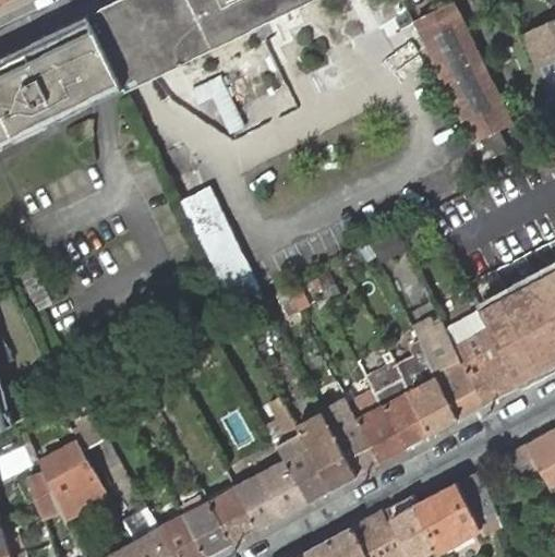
[(87,15),(121,83),(125,92),(139,85),(195,58),(166,0),(116,0),(96,10),(86,14),(87,15)]
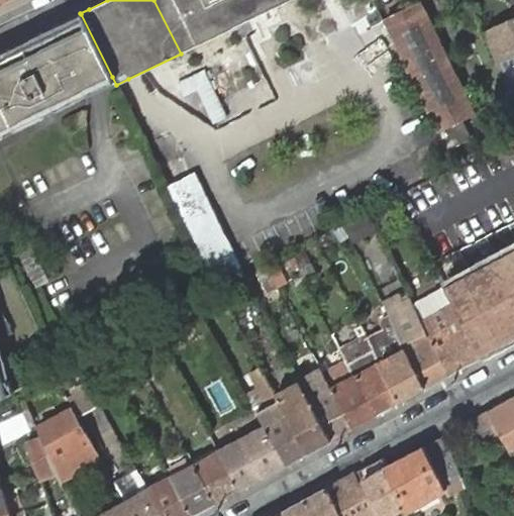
[(153,0),(181,54),(241,23),(289,0),(153,0)]
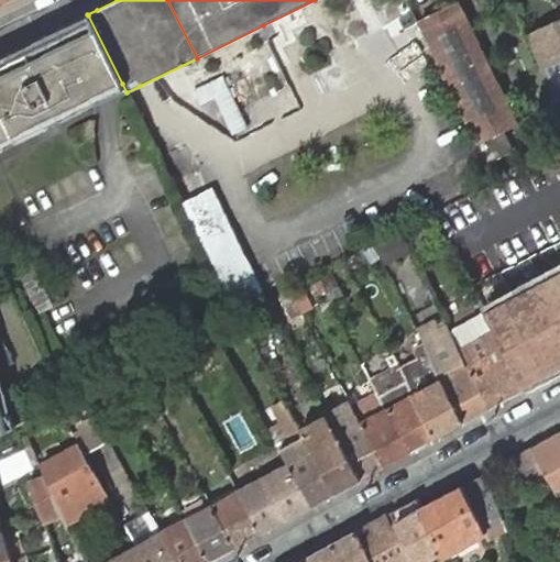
[(456,3),(416,24),(474,143),(500,131),(514,123),(456,3)]
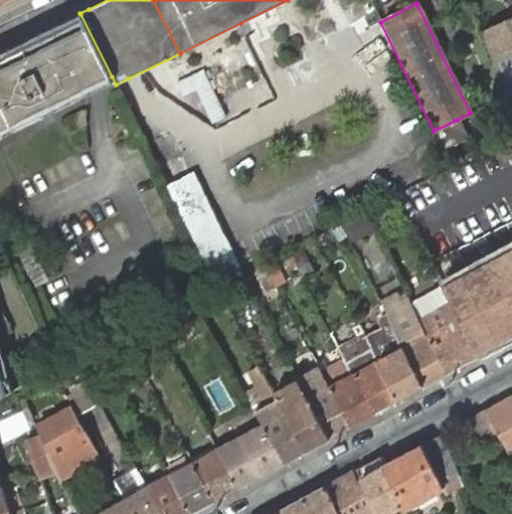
[(56,33),(0,60),(0,130),(92,86),(112,76),(80,14),(64,22),(53,27),(56,33)]
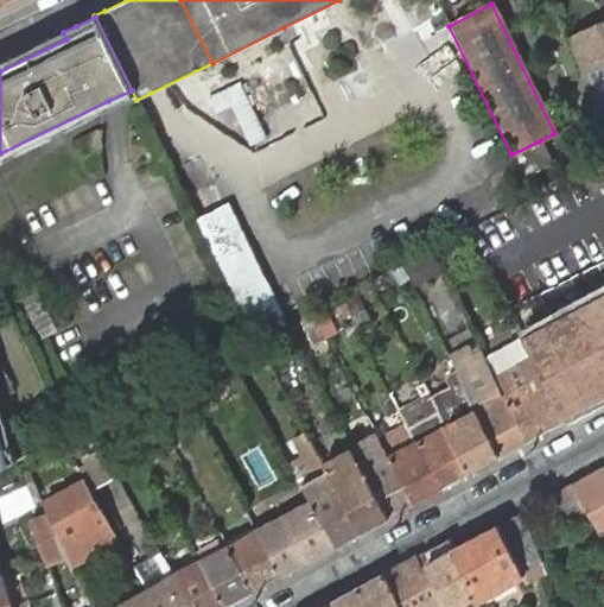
[(603,21),(566,39),(603,120),(603,21)]
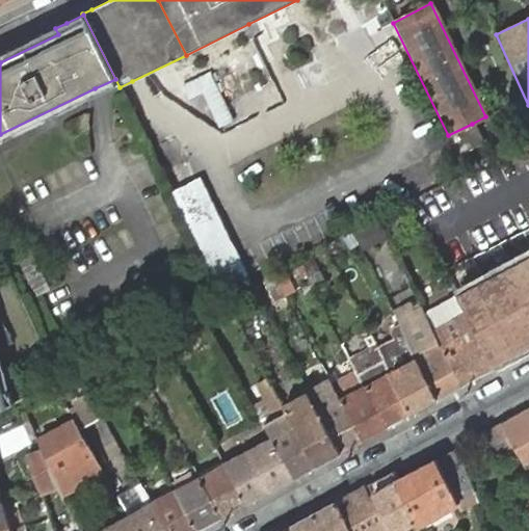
[(472,124),(448,135),(457,154),(481,142),(472,124)]
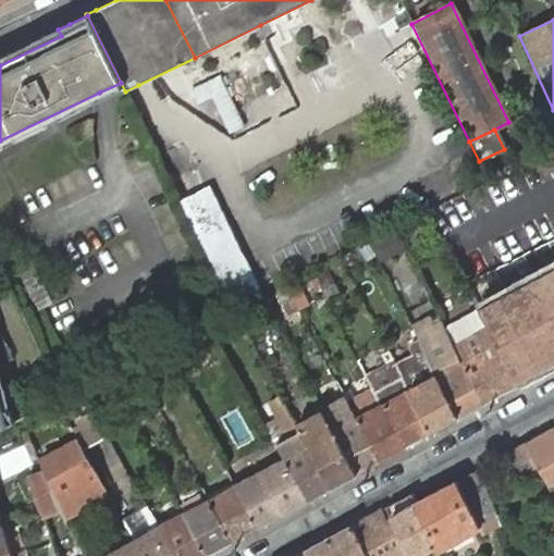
[(209,187),(180,201),(181,202),(220,280),(248,264),(209,187)]
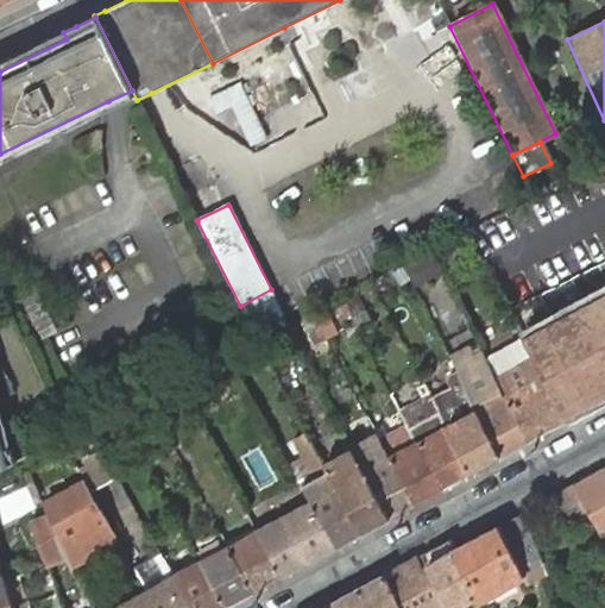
[(435,259),(408,274),(410,280),(413,284),(441,271),(435,259)]
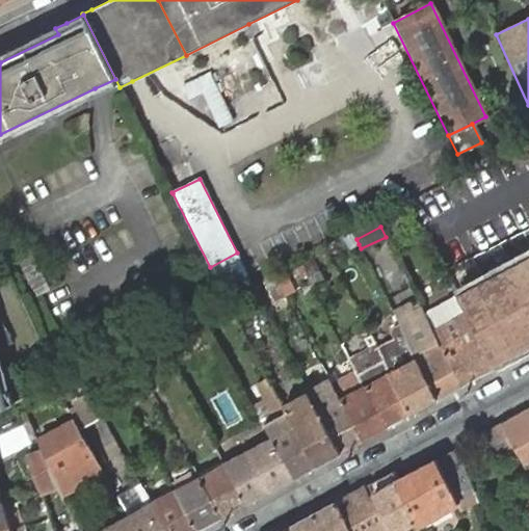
[(246,270),(237,253),(210,267),(217,281),(219,285),(225,283),(223,282),(228,280),(246,270)]
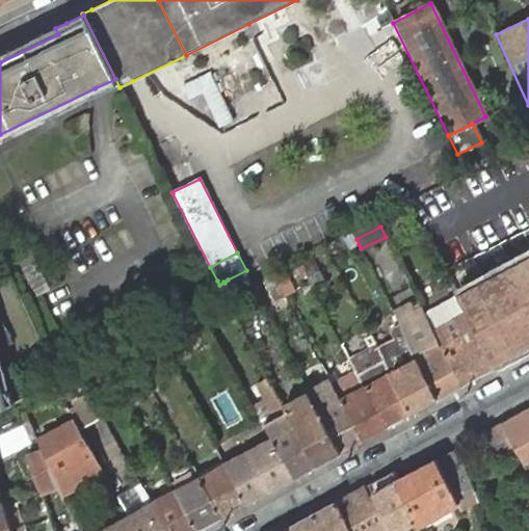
[(528,254),(455,295),(493,369),(528,348),(528,254)]
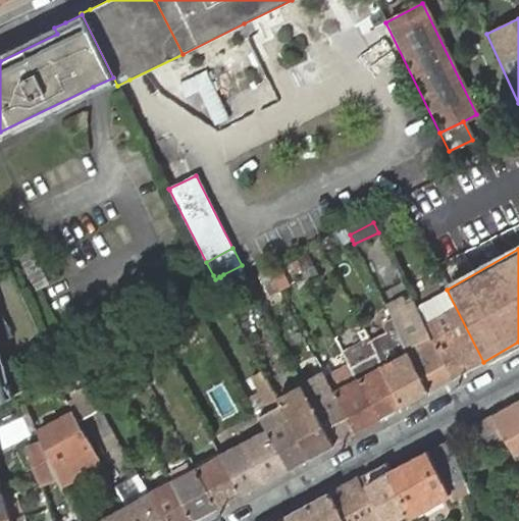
[(220,277),(215,279),(215,281),(243,268),(242,265),(223,274),(219,276),(220,277)]
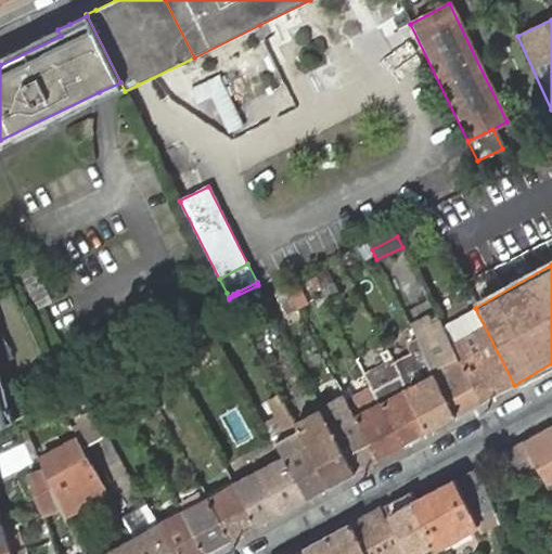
[(441,326),(478,404),(514,385),(475,308),(441,326)]
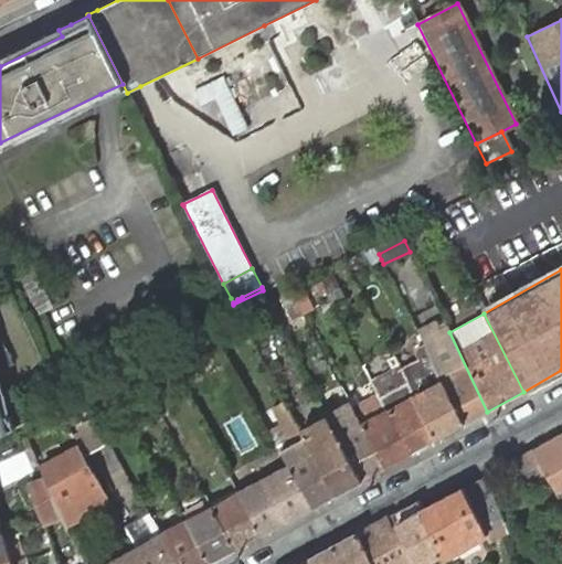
[(460,427),(487,412),(449,332),(445,323),(438,326),(435,318),(415,327),(460,427)]
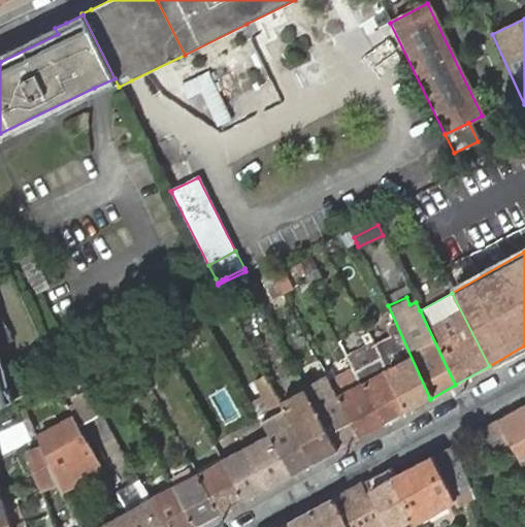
[(405,412),(430,399),(395,322),(389,325),(387,327),(386,331),(388,339),(372,347),(405,412)]
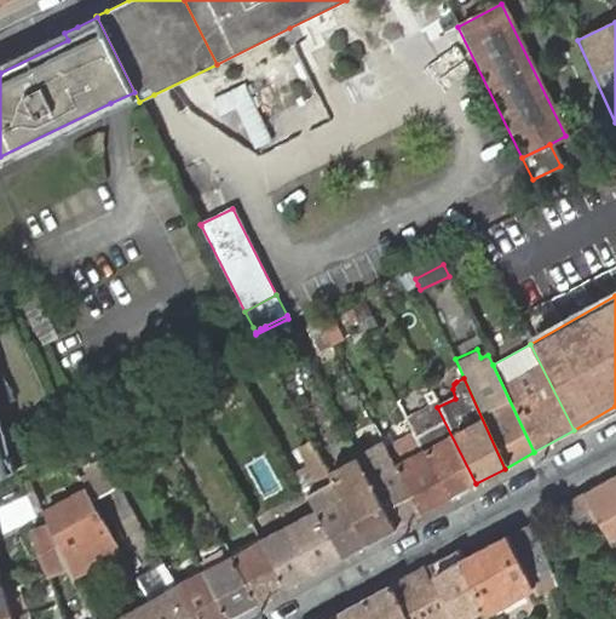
[(447,500),(476,483),(437,407),(435,402),(404,419),(412,431),(447,500)]
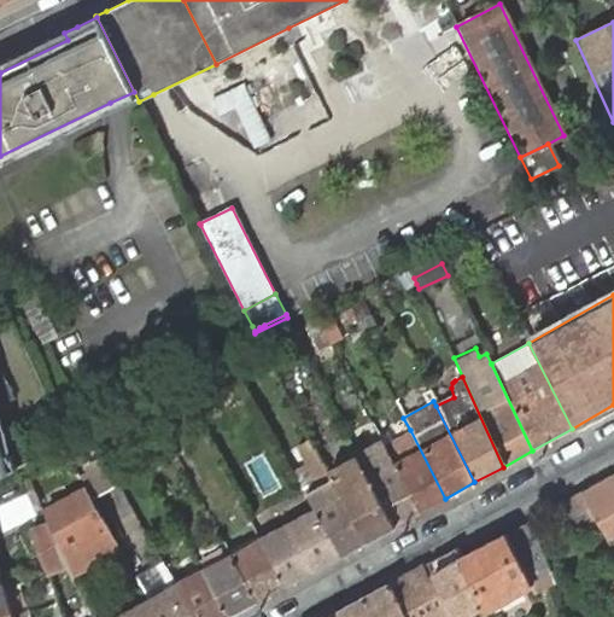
[(419,512),(445,499),(410,430),(382,446),(419,512)]
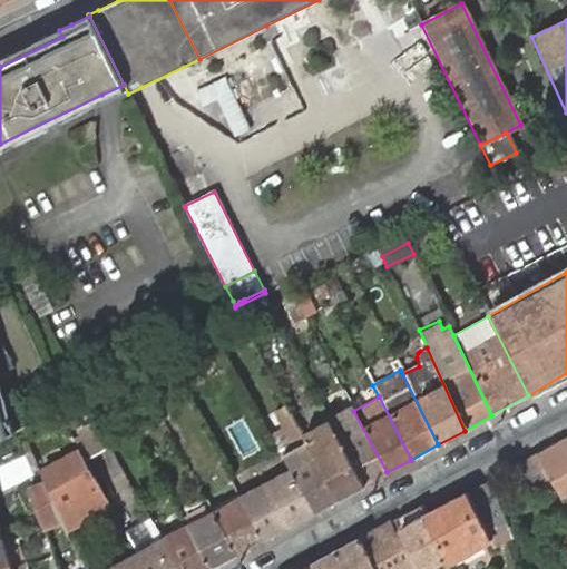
[(0,447),(2,445),(11,441),(0,399),(0,447)]
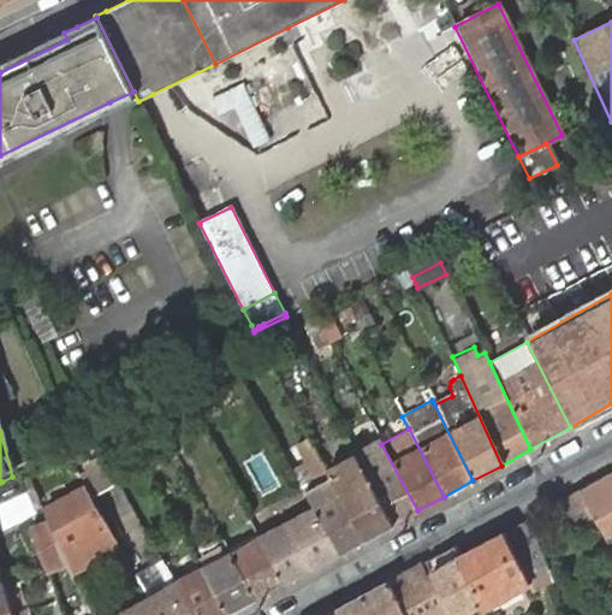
[(312,474),(324,467),(320,460),(308,437),(306,433),(298,437),(302,442),(296,445),(312,474)]
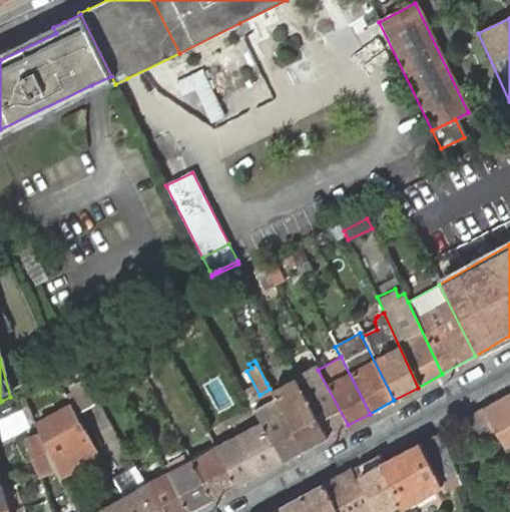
[(257,364),(267,383),(272,380),(262,362),(257,364)]
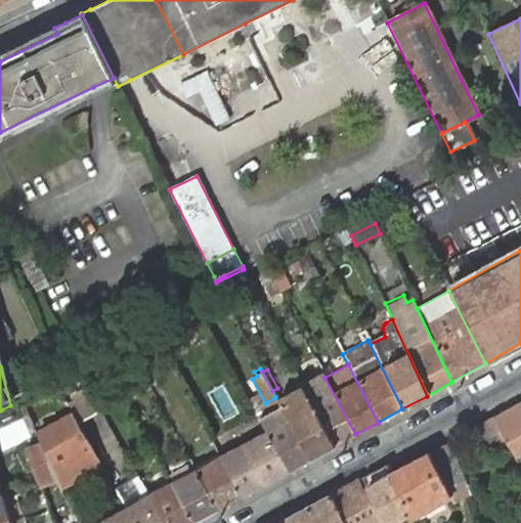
[(333,447),(355,434),(324,378),(322,375),(300,387),(333,447)]
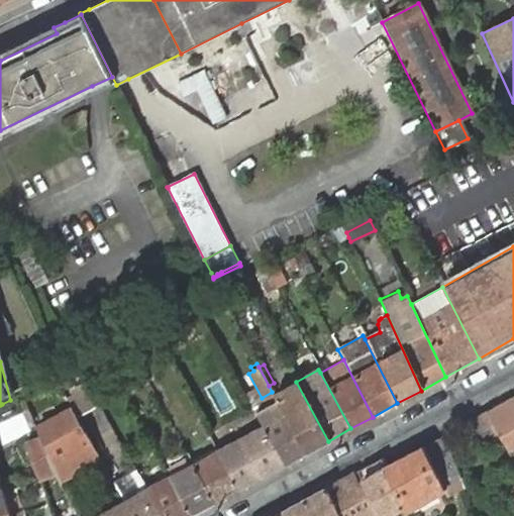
[(305,453),(328,441),(296,382),(274,394),(277,401),(305,453)]
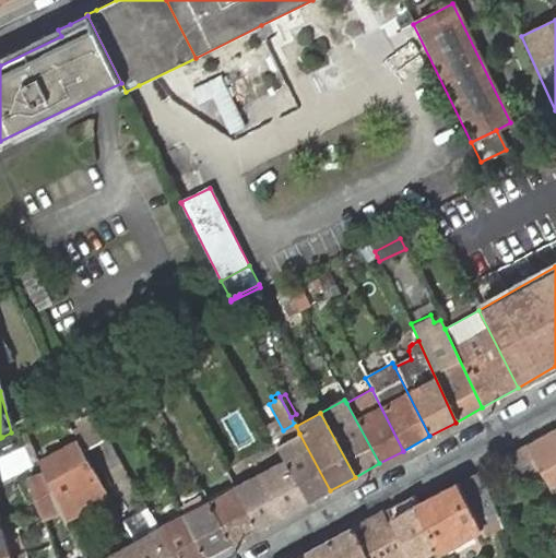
[(72,432),(77,441),(83,452),(107,439),(96,419),(72,432)]
